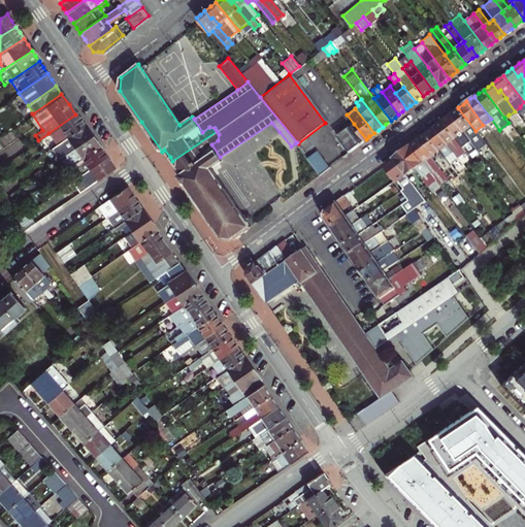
[(485,143),(476,131),(458,108),(455,111),(450,114),(473,145),(476,150),(485,143)]
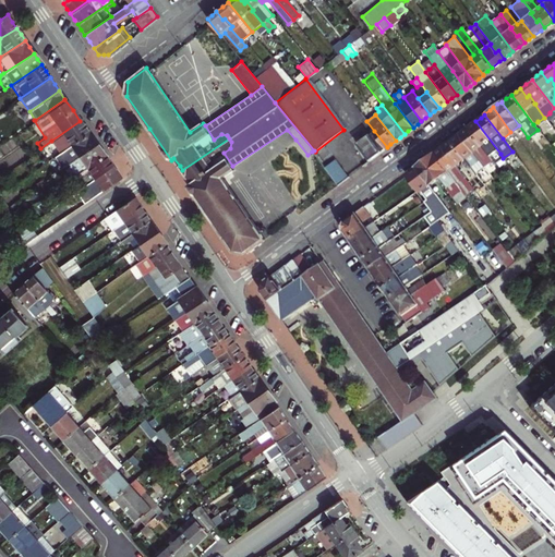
[(58,153),(87,132),(84,128),(80,121),(51,141),(58,153)]
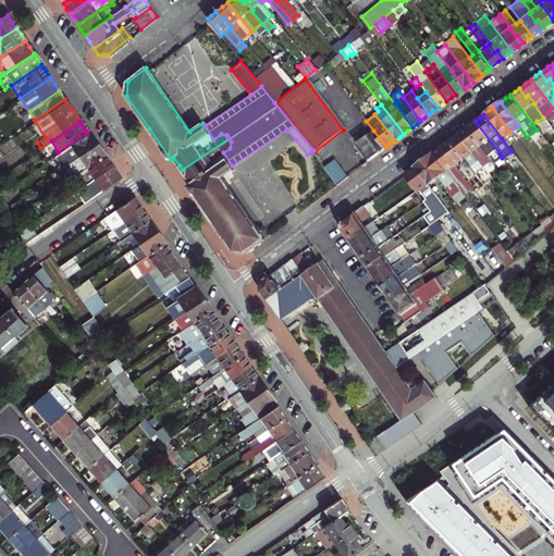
[(500,153),(475,121),(471,124),(466,127),(489,158),(491,160),(500,153)]
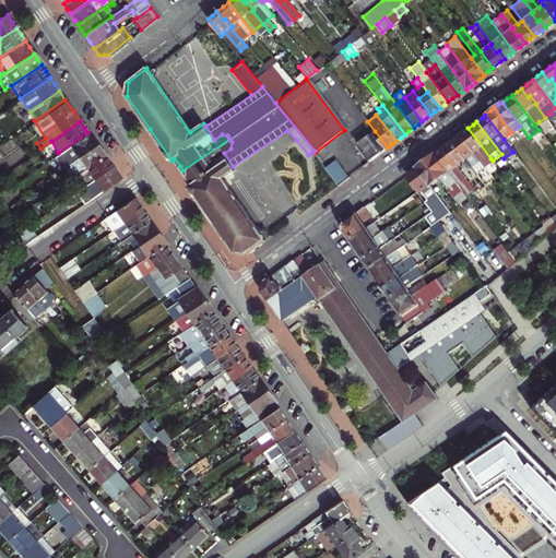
[(491,158),(468,128),(463,131),(459,135),(482,165),(491,158)]
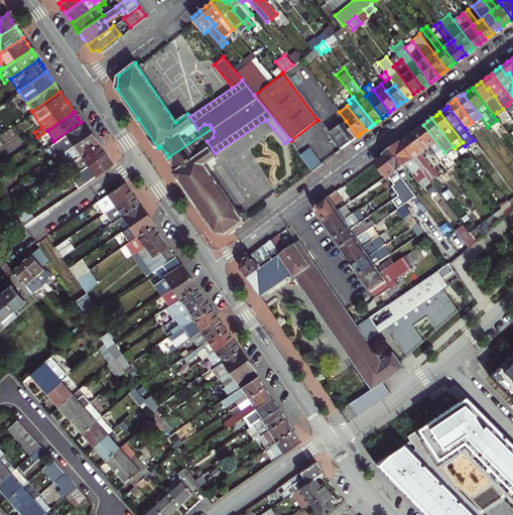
[(358,136),(346,121),(330,133),(341,148),(358,136)]
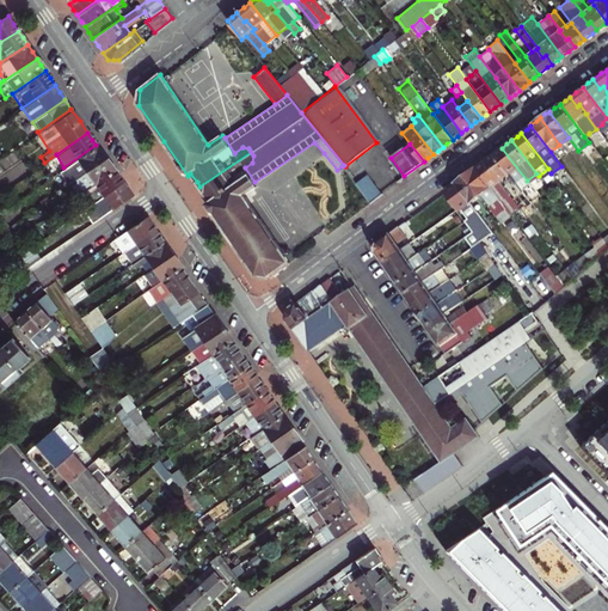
[(73,179),(105,158),(100,152),(96,145),(63,167),(56,173),(65,185),(73,179)]
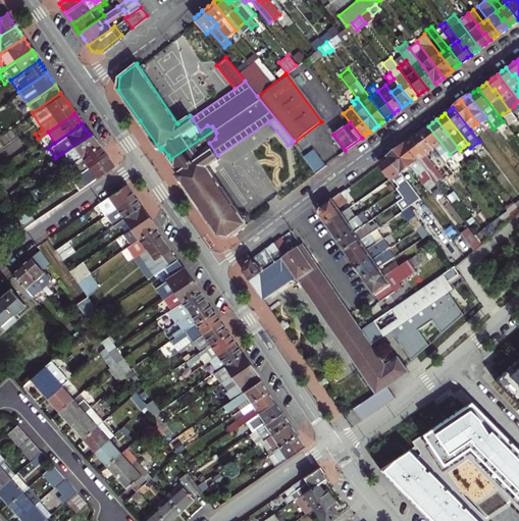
[(450,154),(428,126),(425,128),(420,133),(437,156),(440,160),(450,154)]
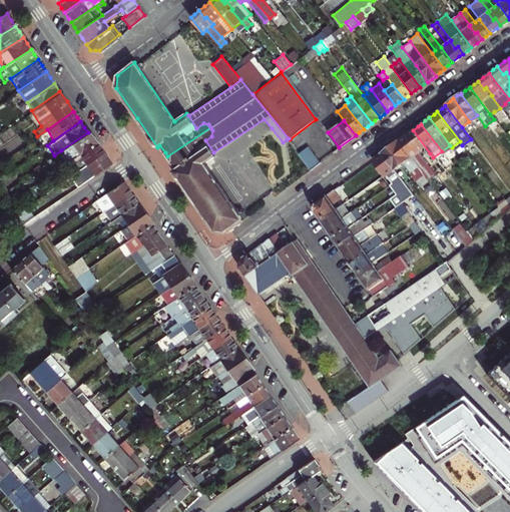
[(214,230),(225,232),(242,220),(204,163),(215,155),(213,152),(205,140),(211,136),(212,130),(210,127),(167,156),(171,161),(176,168),(173,171),(214,230)]
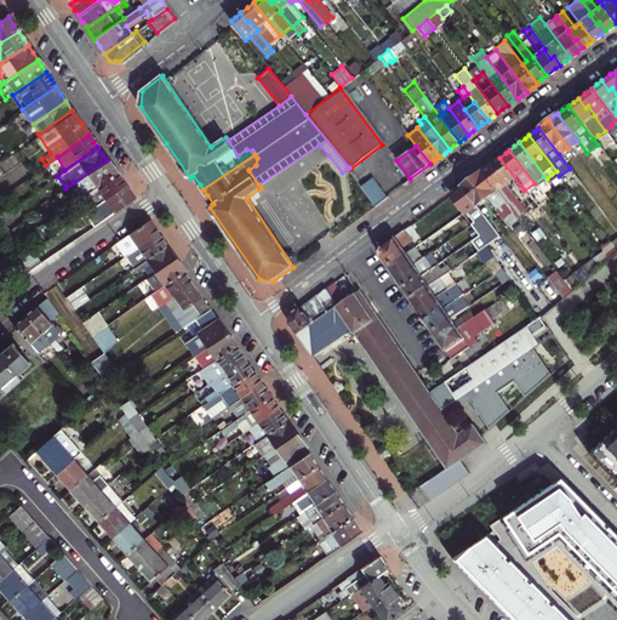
[(520,186),(500,158),(495,161),(490,165),(510,193),(520,186)]
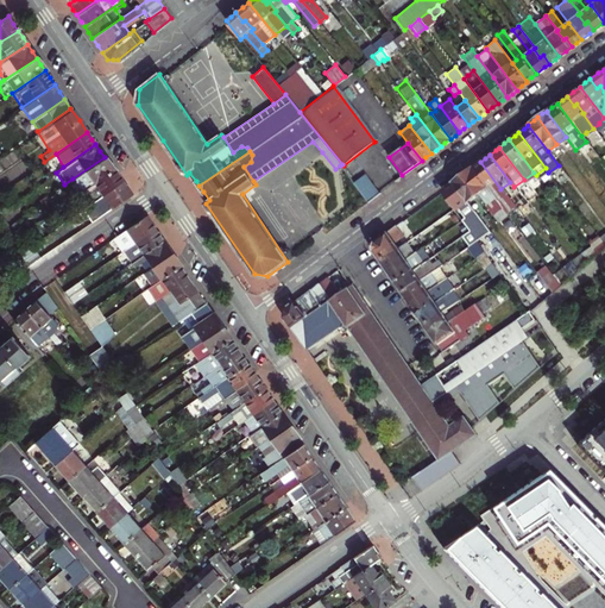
[(81,192),(113,169),(108,163),(105,157),(73,179),(81,192)]
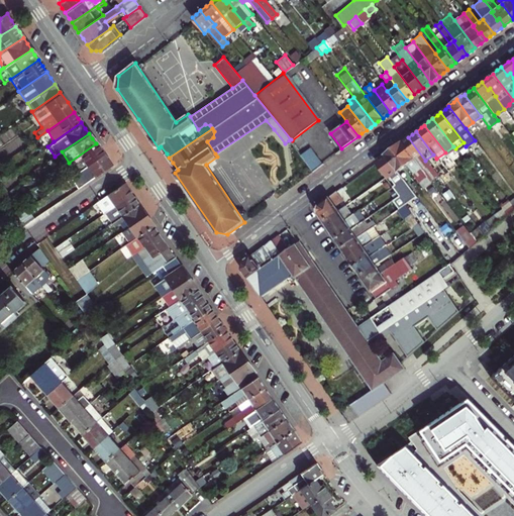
[(425,161),(408,137),(404,140),(400,143),(425,178),(429,183),(437,176),(425,161)]
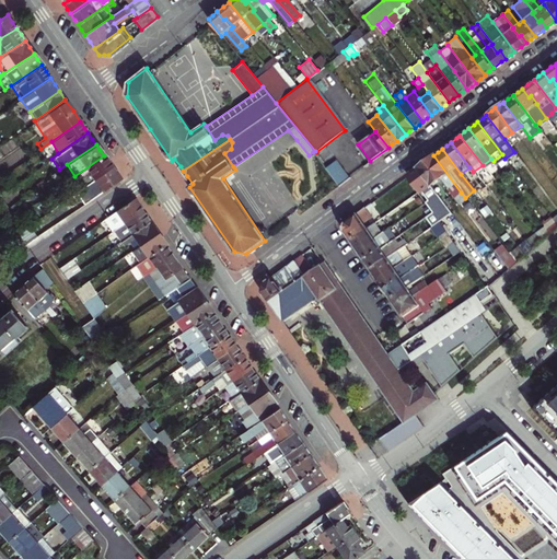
[(452,199),(461,193),(433,155),(432,154),(428,158),(424,161),(437,179),(452,199)]
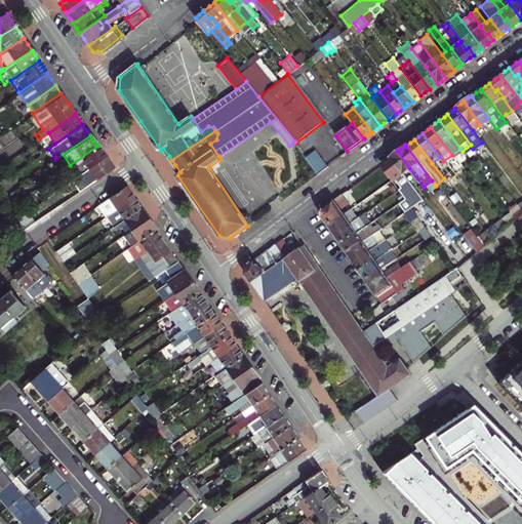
[(77,175),(105,157),(102,152),(97,146),(70,165),(77,175)]
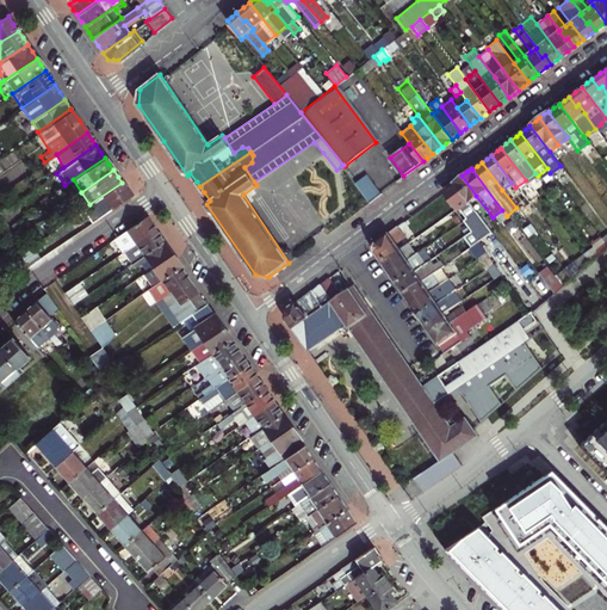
[(366,176),(354,184),(367,202),(379,193),(366,176)]
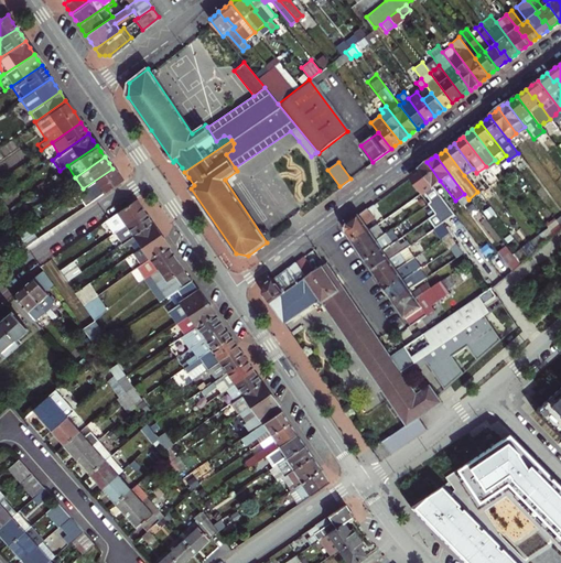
[(440,181),(427,162),(424,164),(418,169),(419,170),(431,187),(440,181)]
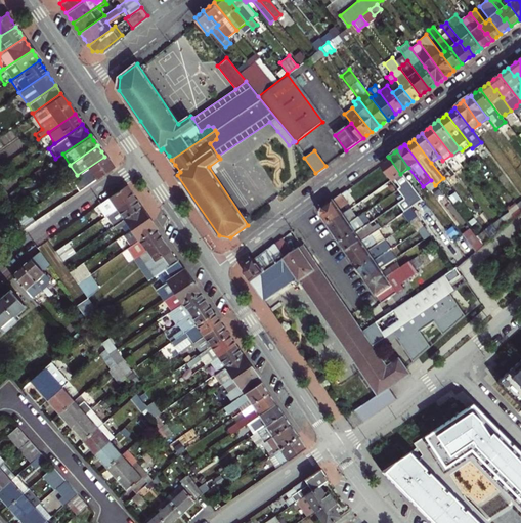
[(77,175),(67,183),(74,194),(113,168),(109,163),(104,157),(77,175)]
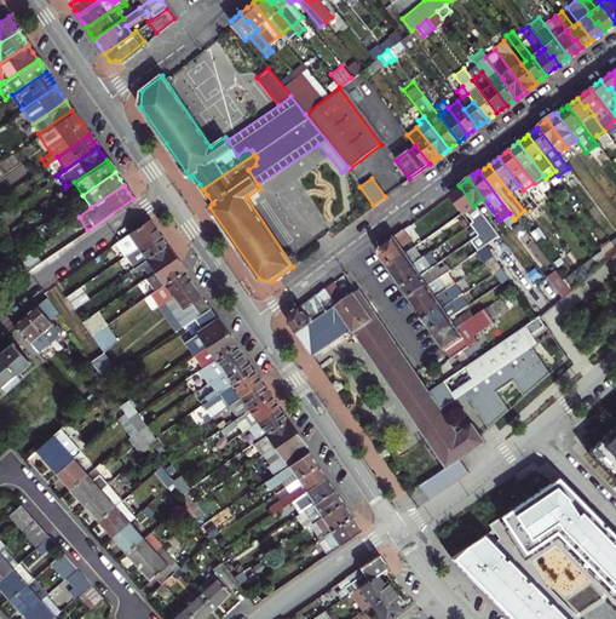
[(465,212),(473,206),(460,187),(456,189),(450,194),(465,212)]
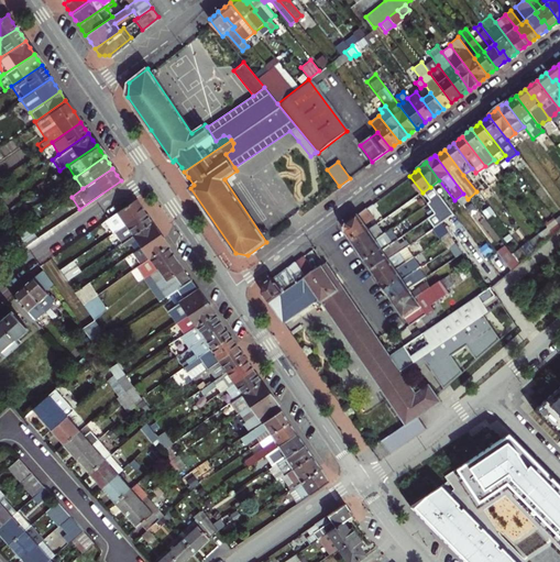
[(432,196),(427,200),(431,206),(437,202),(432,196)]
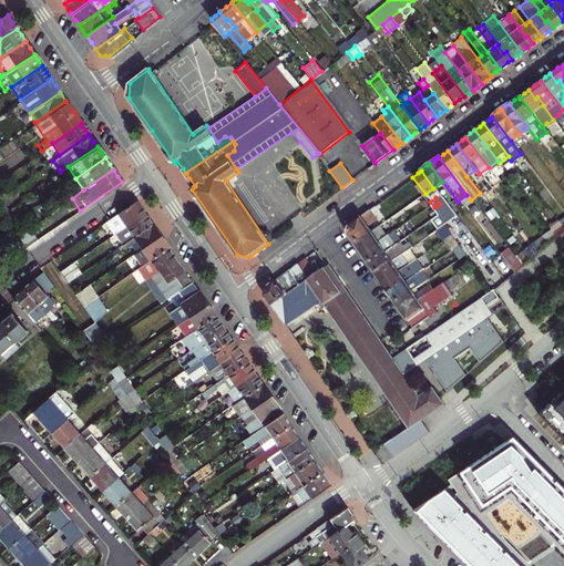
[(114,234),(143,214),(139,208),(134,202),(106,222),(114,234)]
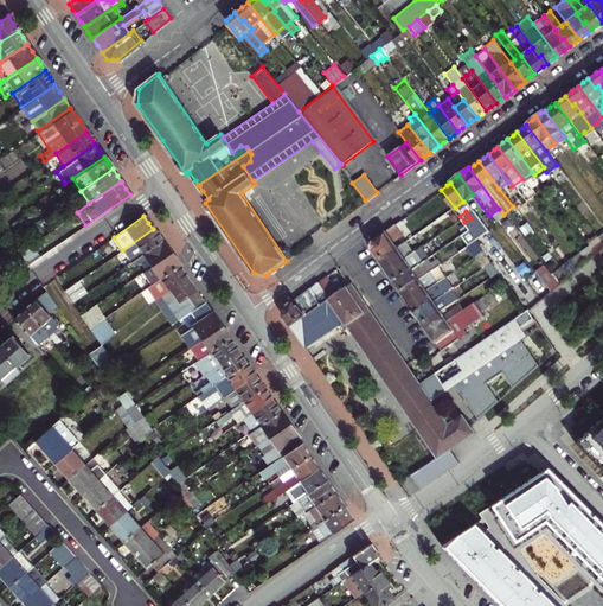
[(378,260),(396,248),(391,242),(401,235),(395,225),(373,242),(372,252),(376,255),(378,260)]
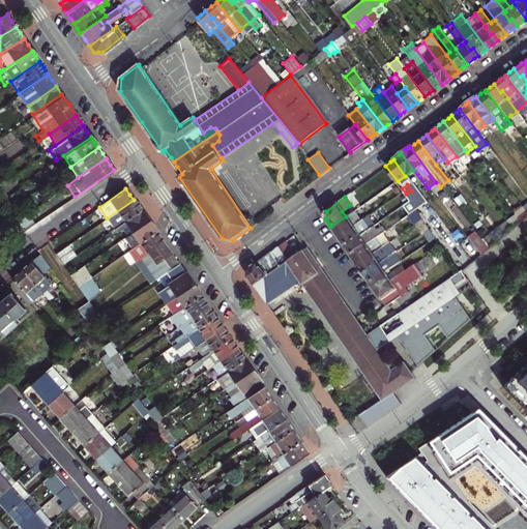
[(114,229),(141,210),(138,205),(134,200),(107,218),(114,229)]
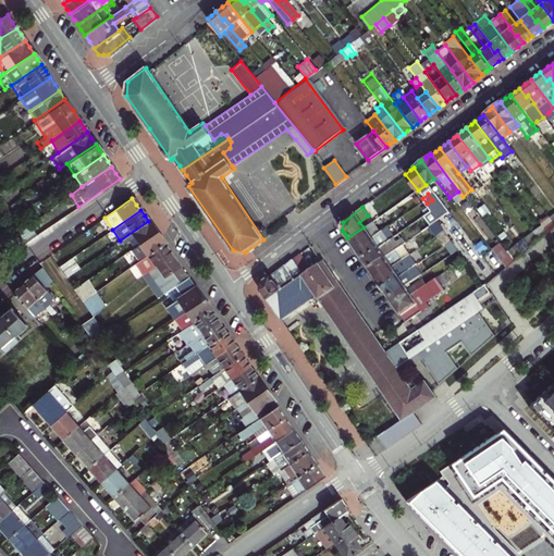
[(133,249),(156,232),(151,226),(148,221),(120,241),(122,244),(127,241),(133,249)]
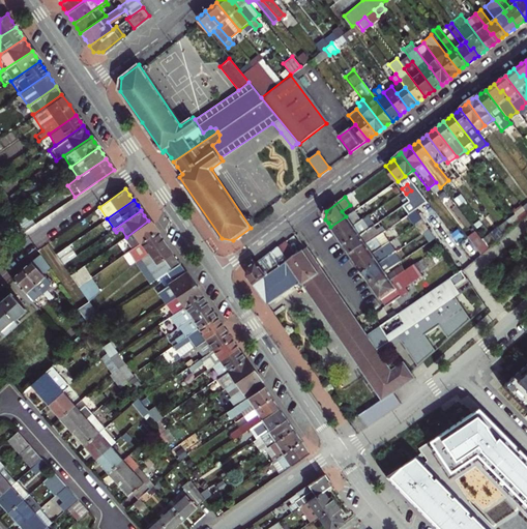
[(346,216),(330,227),(333,232),(338,236),(361,219),(355,210),(346,216)]
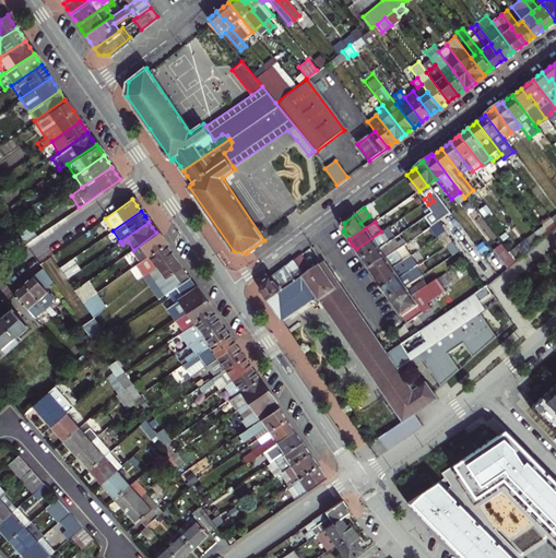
[(28,224),(13,235),(20,244),(22,246),(36,236),(28,224)]
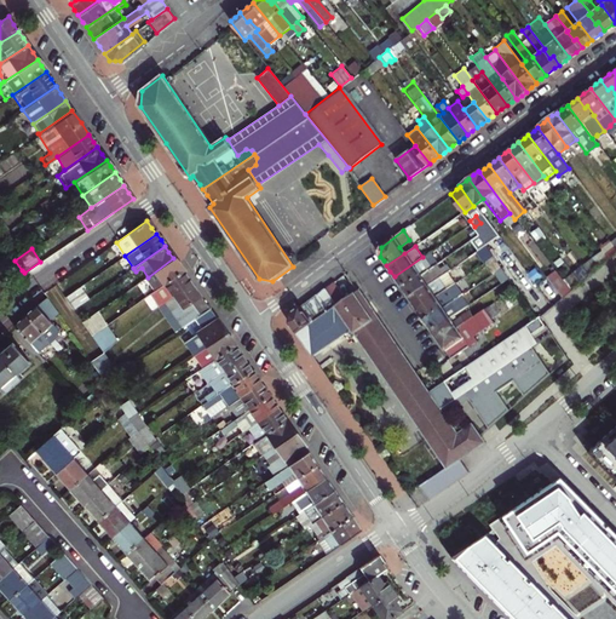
[(422,257),(395,276),(398,282),(402,287),(430,268),(422,257)]
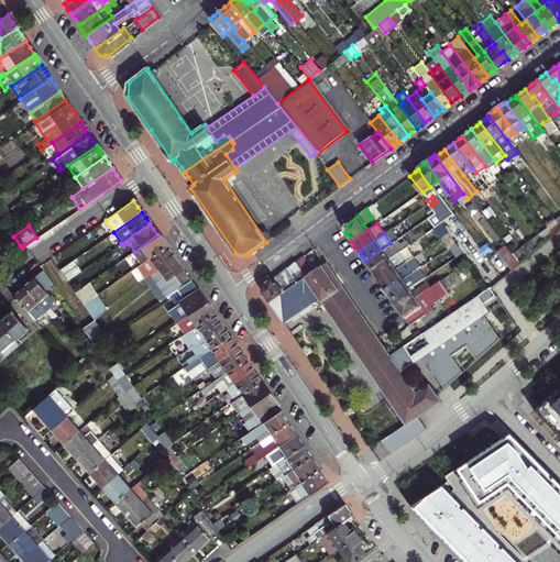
[(138,266),(166,246),(162,241),(157,234),(134,252),(140,260),(134,263),(138,266)]
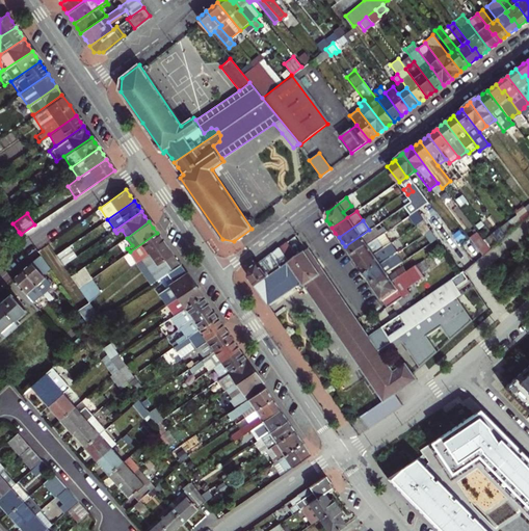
[(369,230),(345,246),(348,250),(351,256),(379,236),(373,227),(369,230)]
